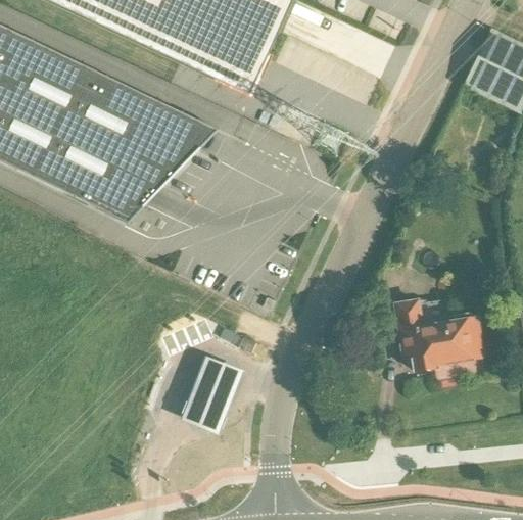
[(51,0),(254,93),(296,0),(51,0)]
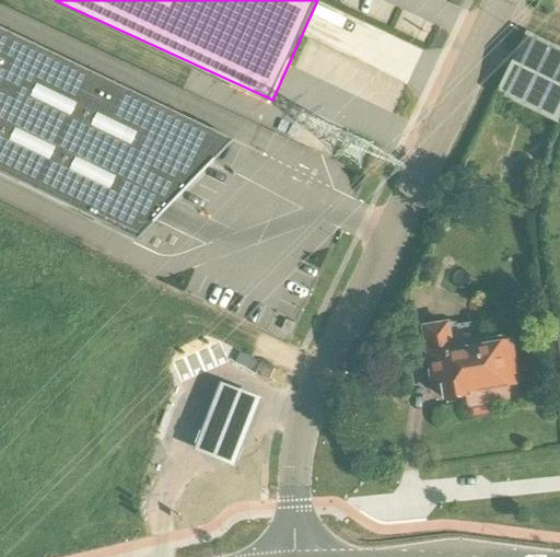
[(233,139),(0,26),(0,172),(136,238),(152,221),(153,222),(233,139)]
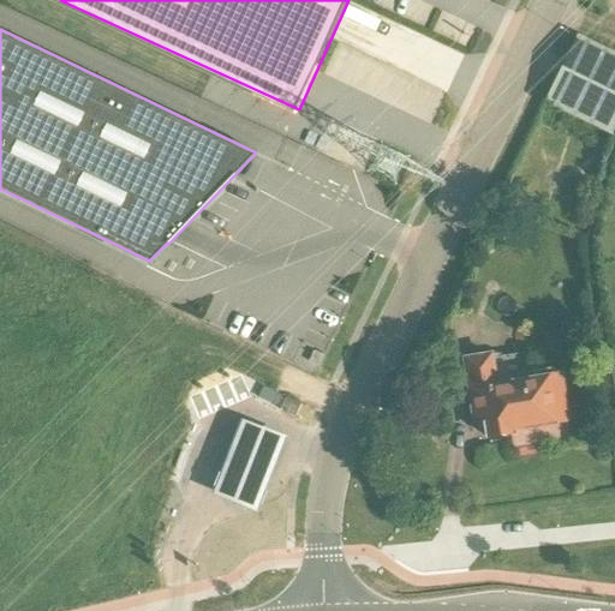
[(544,100),(613,133),(614,124),(614,52),(577,33),(544,100)]
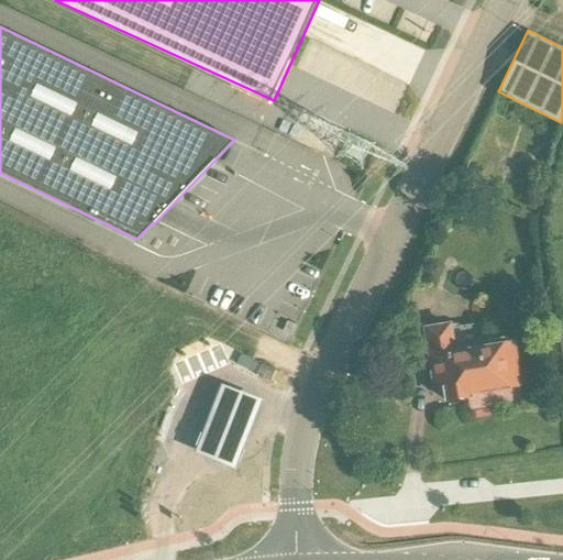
[(468,392),(519,383),(512,340),(507,341),(505,333),(488,337),(485,317),(424,328),(434,384),(443,383),(445,398),(468,394),(468,392)]
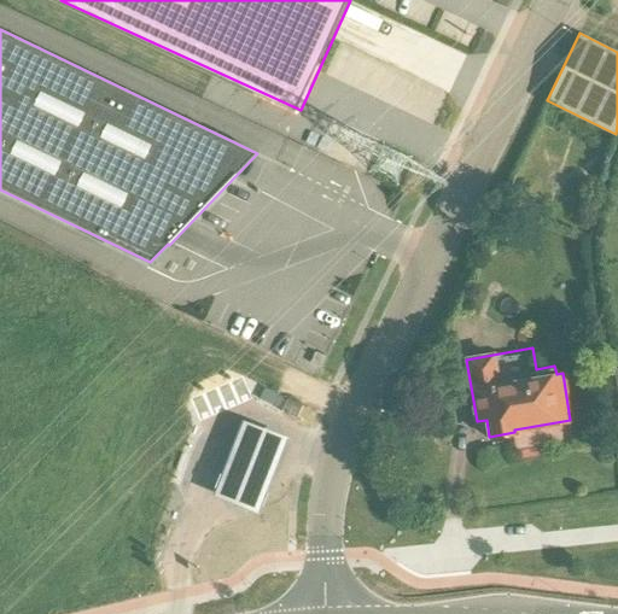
[(264,387),(260,399),(273,405),(278,393),(264,387)]
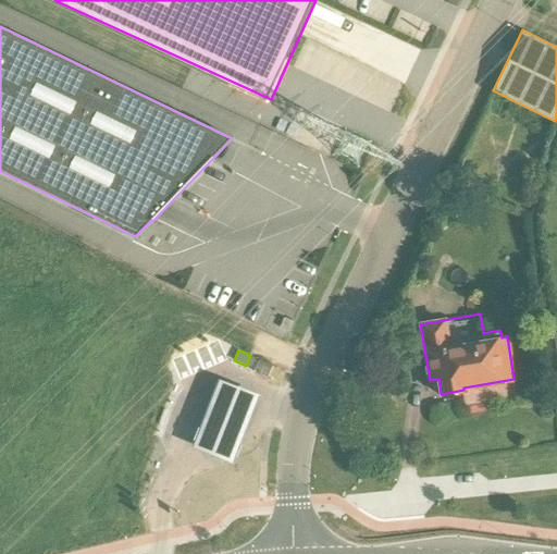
[(254,369),(267,376),(272,365),(259,358),(254,369)]
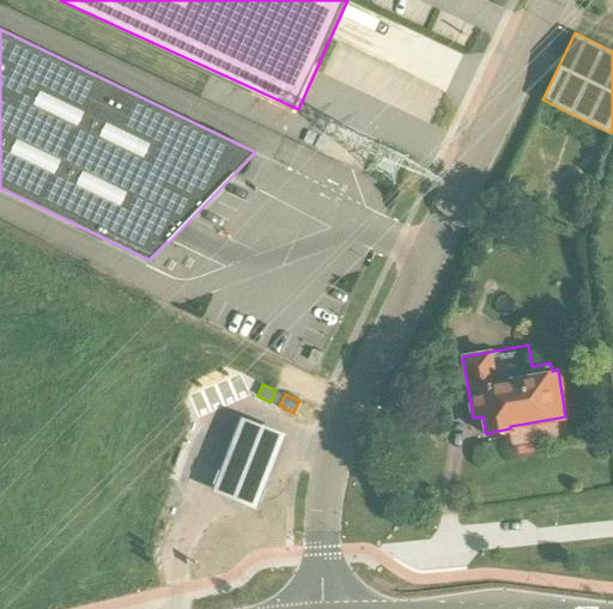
[(283,434),(241,416),(229,446),(217,479),(213,491),(236,499),(256,507),(262,492),(274,462),(283,434)]
